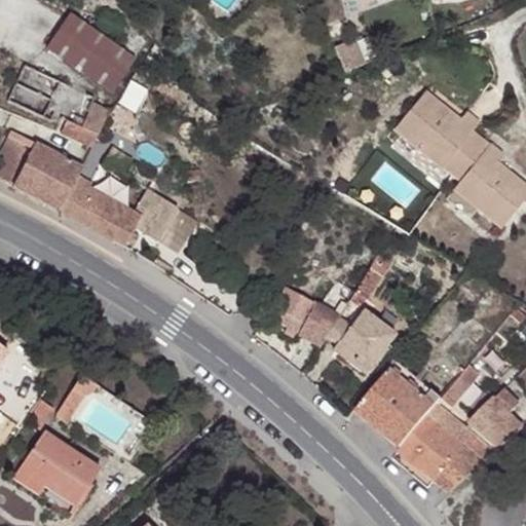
[(138,62),(76,13),(50,46),(112,95),(138,62)]
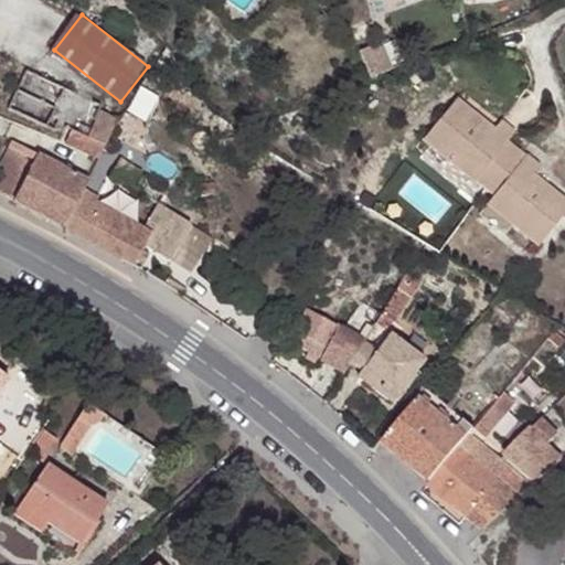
[(103,109),(29,67),(8,104),(62,135),(66,127),(72,130),(75,132),(82,124),(91,108),(100,114),(103,109)]
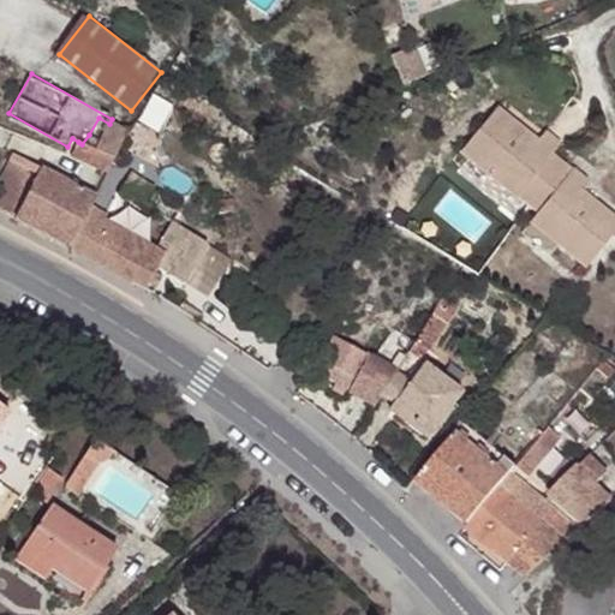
[(463,150),(490,174),(519,199),(537,214),(531,222),(560,248),(587,270),(614,236),(614,222),(583,193),(587,187),(554,156),(560,149),(545,136),(537,144),(499,109),(463,150)]
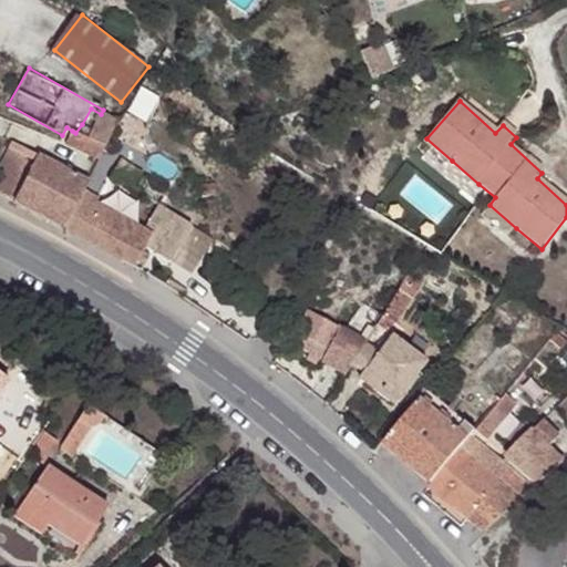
[(91,130),(101,114),(91,109),(82,124),(91,130)]
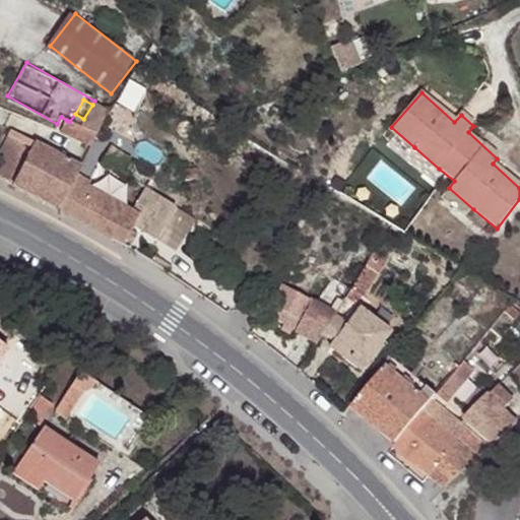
[(107,113),(92,105),(83,119),(79,127),(69,122),(66,120),(59,131),(87,147),(107,113)]
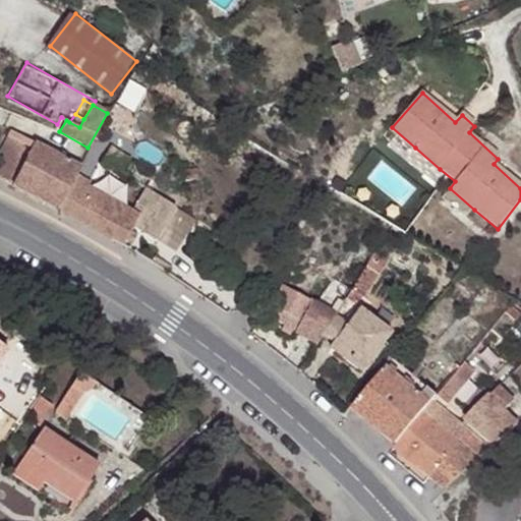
[(75,114),(69,122),(79,127),(83,119),(75,114)]
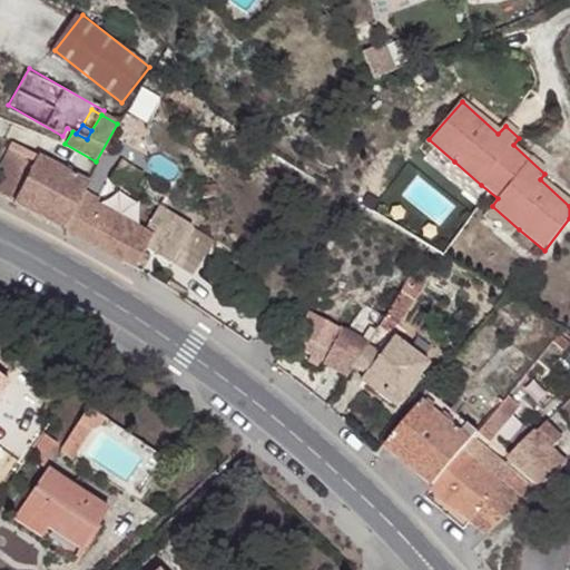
[(15,205),(61,228),(85,187),(87,183),(15,140),(0,164),(0,194),(15,203),(15,205)]
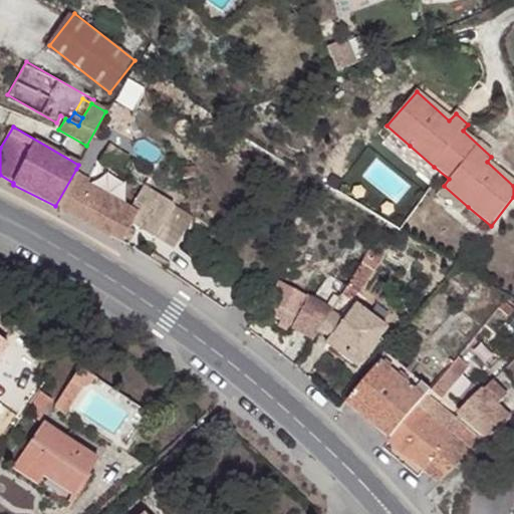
[(99,154),(123,170),(129,165),(122,161),(126,155),(107,143),(99,154)]
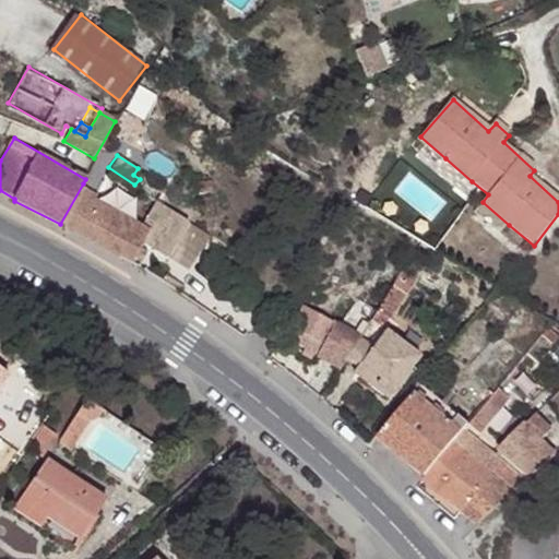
[(472,181),(445,158),(436,168),(463,191),(472,181)]
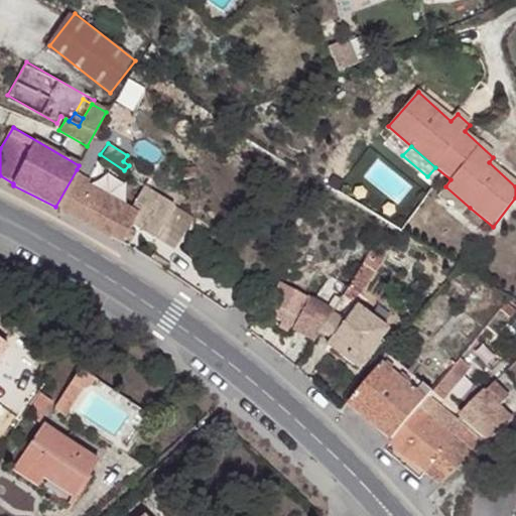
[(77,169),(55,207),(108,236),(121,214),(80,189),(86,179),(77,169)]
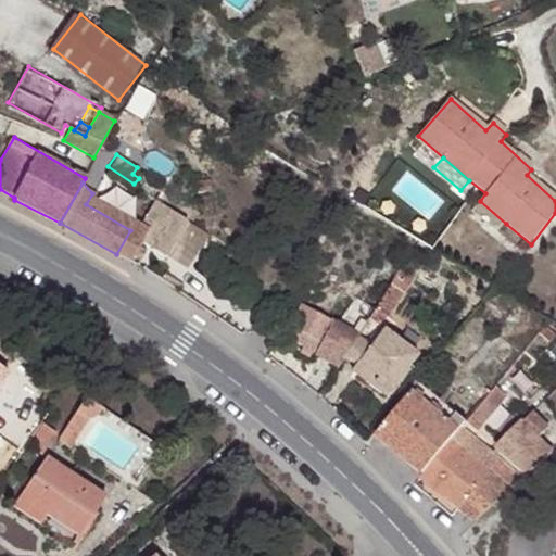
[(185,217),(156,198),(135,232),(164,252),(185,217)]
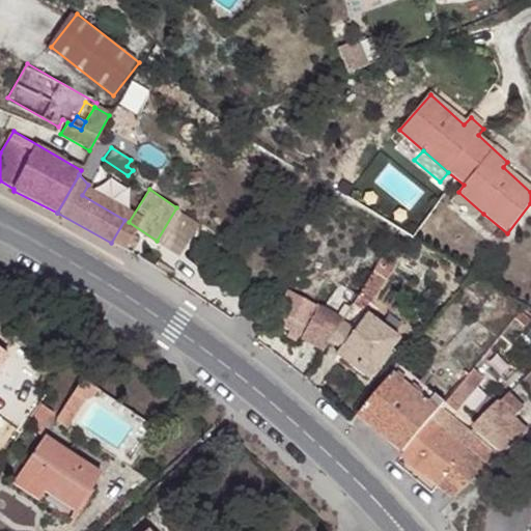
[(475,223),(483,214),(458,192),(450,201),(475,223)]
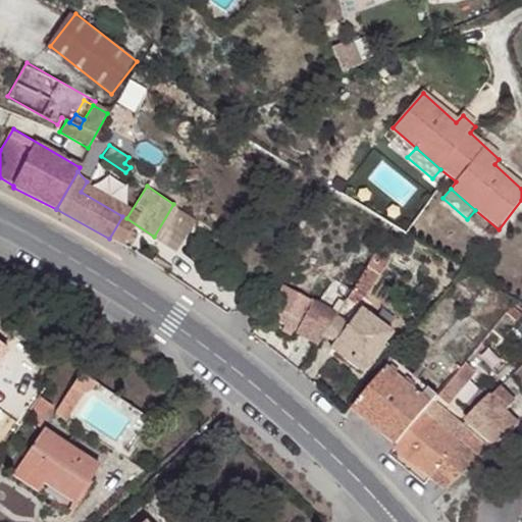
[(348,297),(353,289),(334,277),(317,303),(282,284),(266,316),(317,346),(325,331),(348,297)]
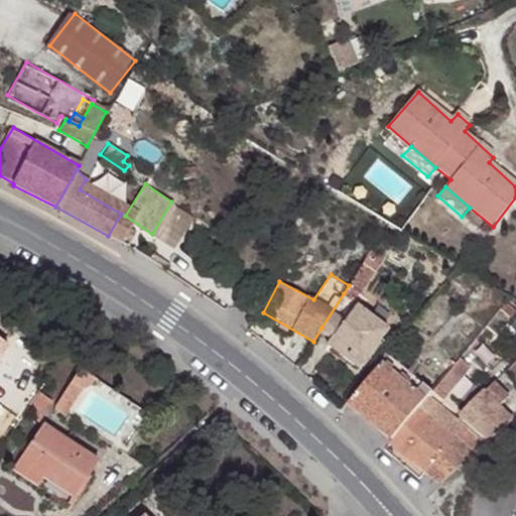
[(463,355),(511,296),(494,285),(423,371),(437,384),(463,355)]
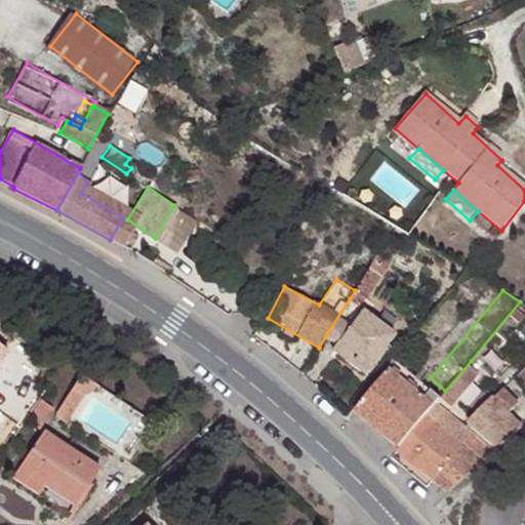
[(350,298),(327,333),(370,367),(395,335),(350,298)]
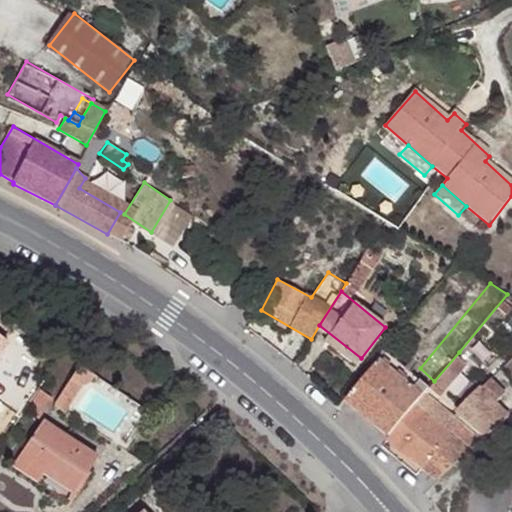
[(459,352),(434,381),(430,386),(440,394),(468,360),(459,352)]
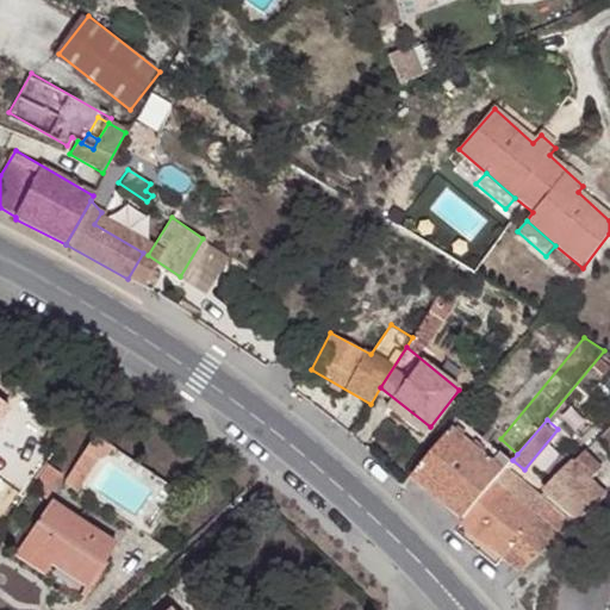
[(411,478),(461,521),(503,472),(450,429),(411,478)]
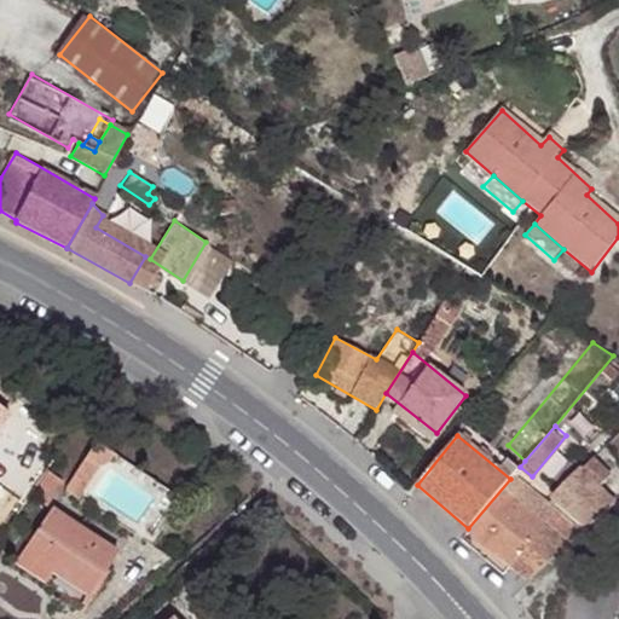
[(97,441),(65,489),(80,497),(98,469),(109,464),(116,455),(97,441)]
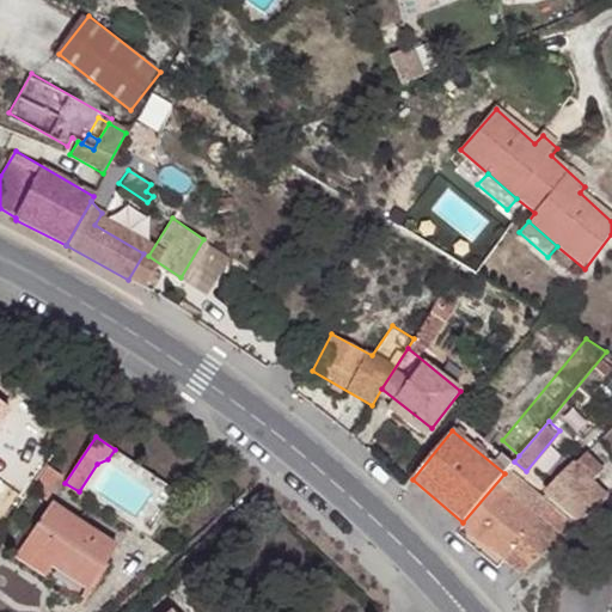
[(524,573),(607,501),(576,461),(542,497),(550,505),(506,558),(524,573)]
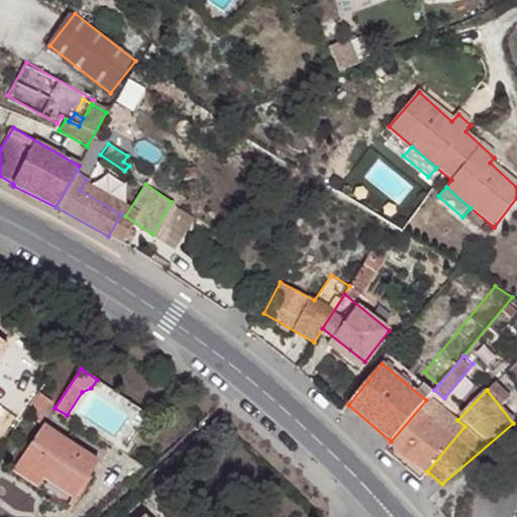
[(40,394),(28,413),(40,421),(53,403),(40,394)]
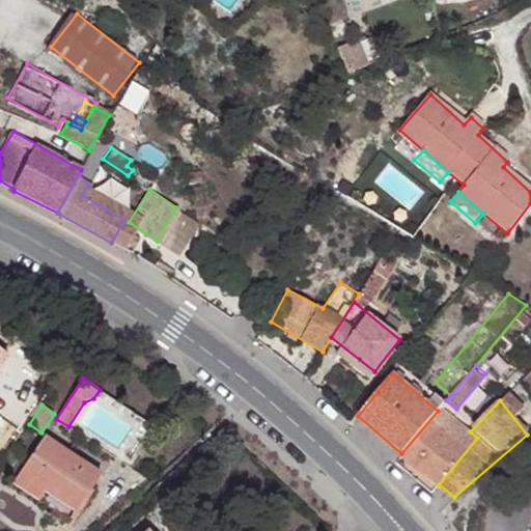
[(438,411),(401,453),(400,454),(439,484),(477,438),(470,431),(440,408),(438,411)]
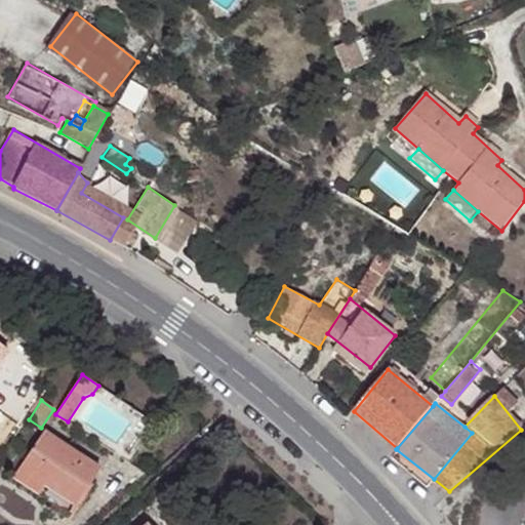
[(21,469),(48,487),(80,508),(103,474),(44,434),(21,469)]
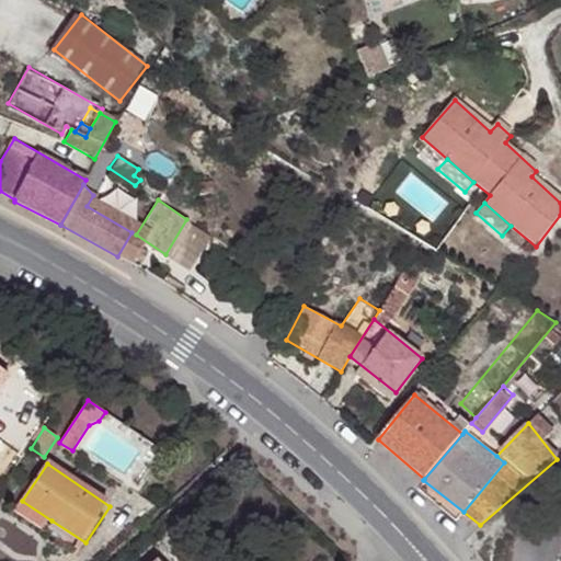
[(45,529),(52,521),(22,501),(16,510),(45,529)]
